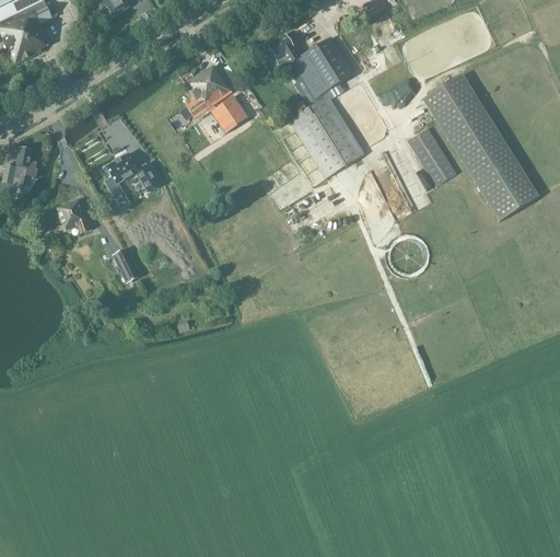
[(39,23),(53,16),(44,0),(43,0),(0,0),(0,33),(15,62),(42,50),(41,47),(49,43),(39,23)]
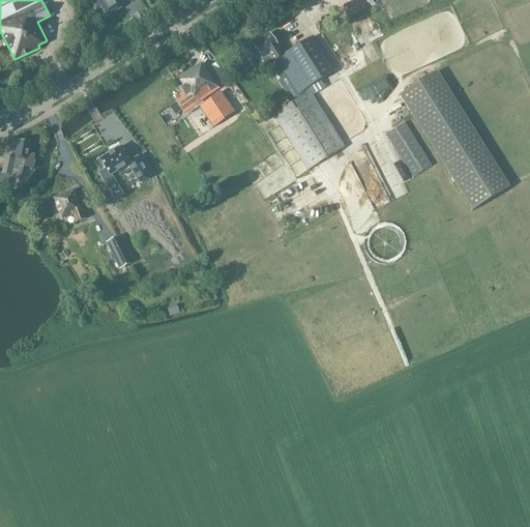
[(92,0),(96,6),(100,3),(108,13),(121,5),(118,0),(92,0)]
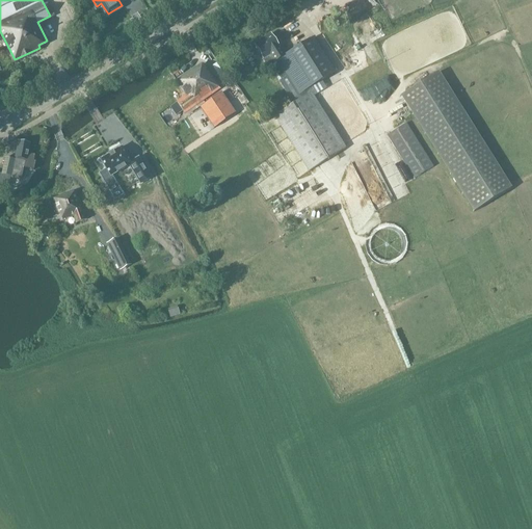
[(352,17),(361,33),(371,28),(363,11),(352,17)]
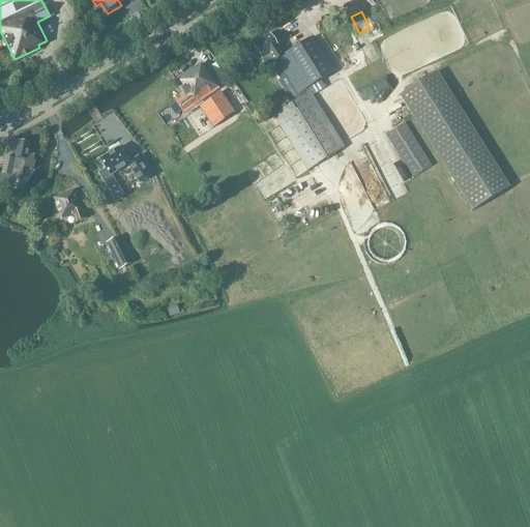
[(270,31),(254,41),(254,42),(258,49),(263,57),(266,61),(270,62),(276,58),(286,74),(281,78),(278,79),(292,101),(310,89),(312,88),(310,85),(335,68),(314,34),(284,53),(270,31)]
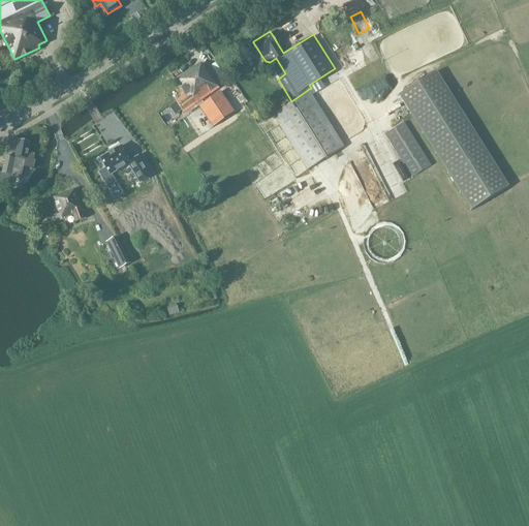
[(195,64),(194,64),(175,78),(185,92),(177,98),(185,110),(218,86),(213,79),(214,78),(203,61),(195,65),(195,64)]
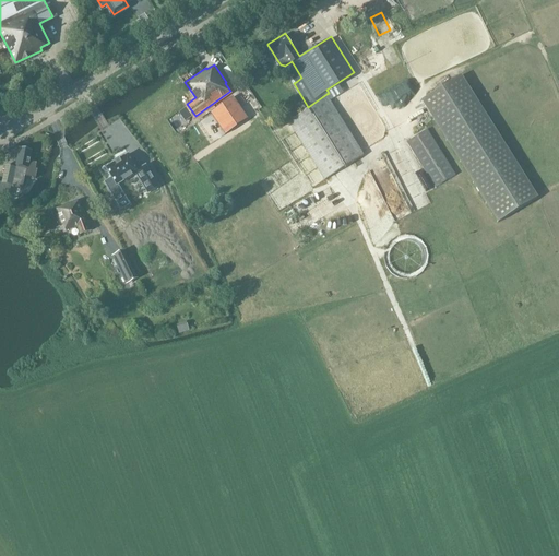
[(537,196),(461,73),(421,97),(498,220),(537,196)]
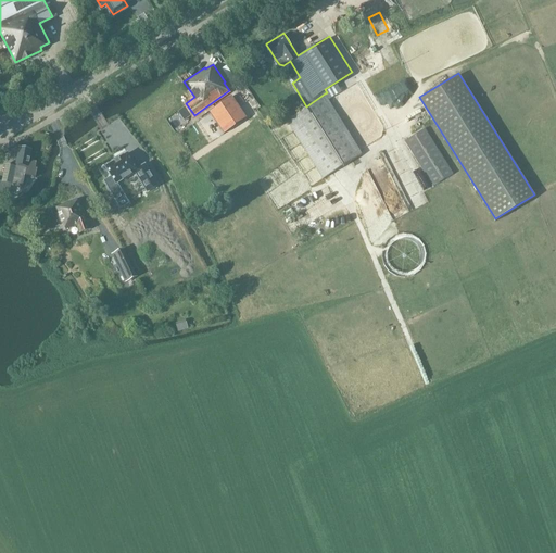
[(402,91),(409,87),(407,82),(400,86),(402,91)]
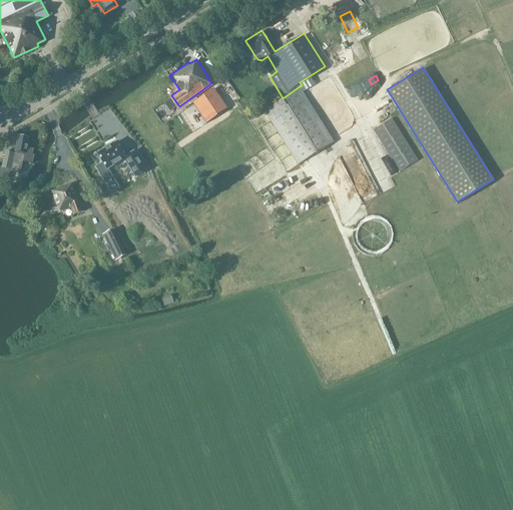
[(356,85),(349,87),(351,93),(358,90),(356,85)]
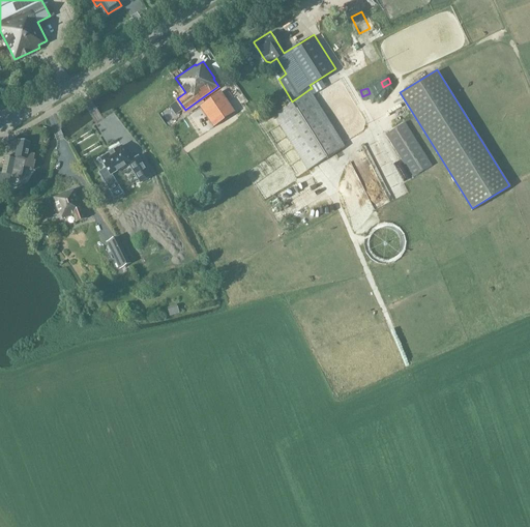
[(292,101),(273,113),(308,169),(345,145),(310,89),(292,101)]
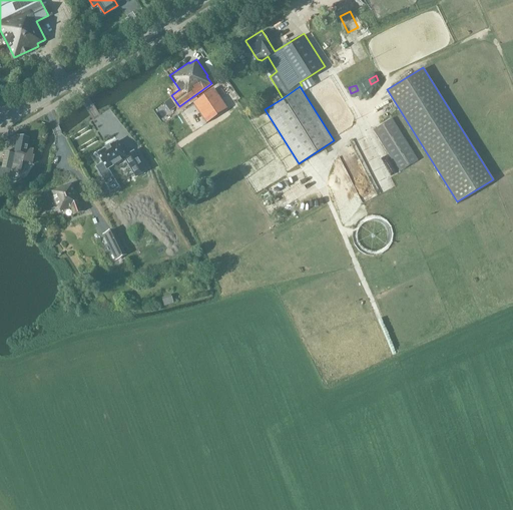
[(206,121),(216,114),(202,94),(192,101),(206,121)]
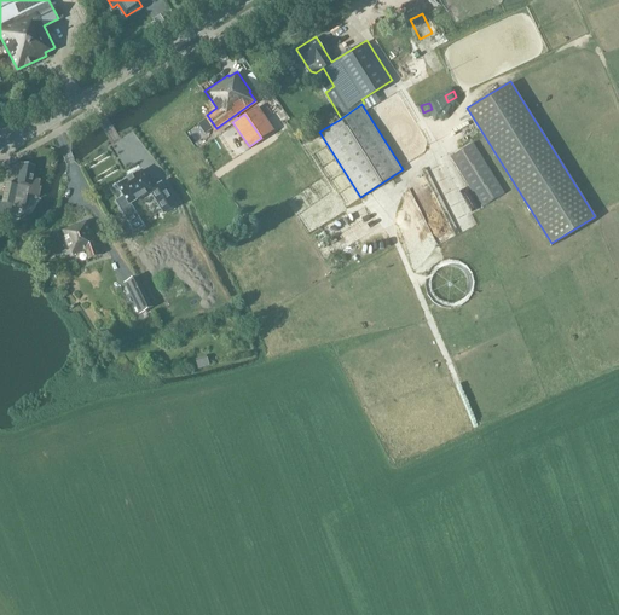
[(504,190),(473,140),(451,155),(481,204),(504,190)]
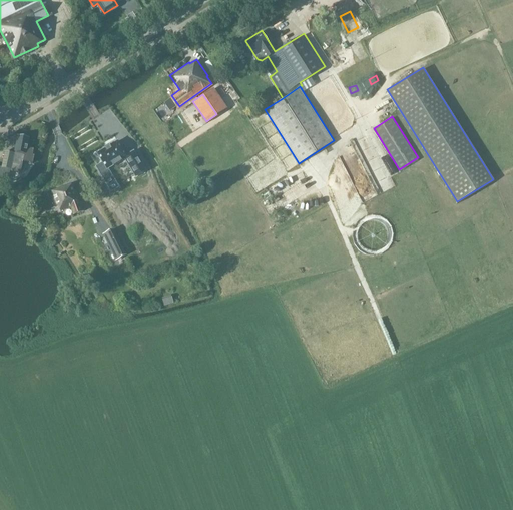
[(246,153),(254,148),(243,131),(236,135),(246,153)]
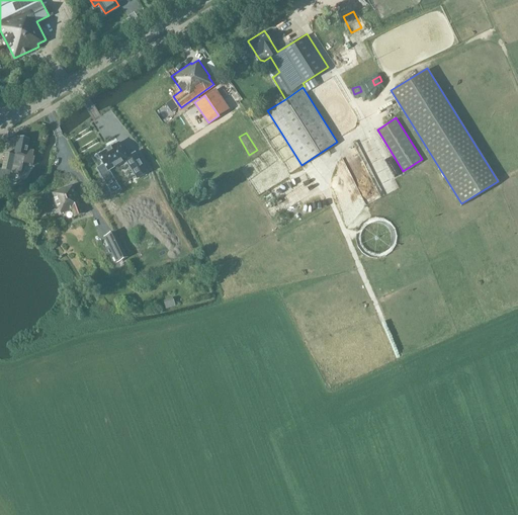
[(0,165),(0,185),(7,187),(18,179),(22,161),(32,163),(34,154),(32,153),(33,148),(27,147),(29,137),(17,134),(13,153),(5,151),(2,166),(0,165)]
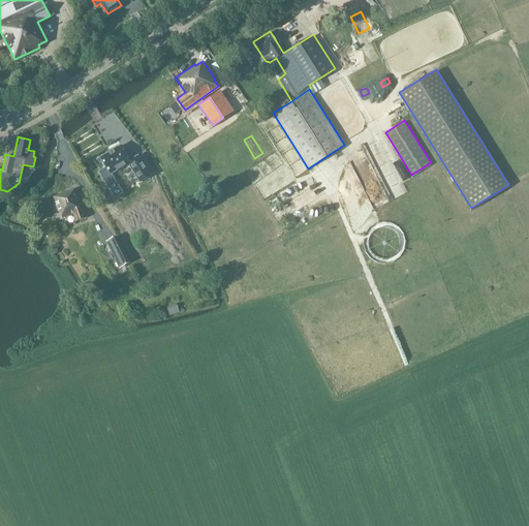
[(109,151),(99,156),(105,165),(98,169),(111,190),(119,185),(112,173),(128,162),(136,176),(138,174),(142,179),(150,175),(137,153),(130,158),(121,144),(113,149),(112,148),(107,151),(109,151)]
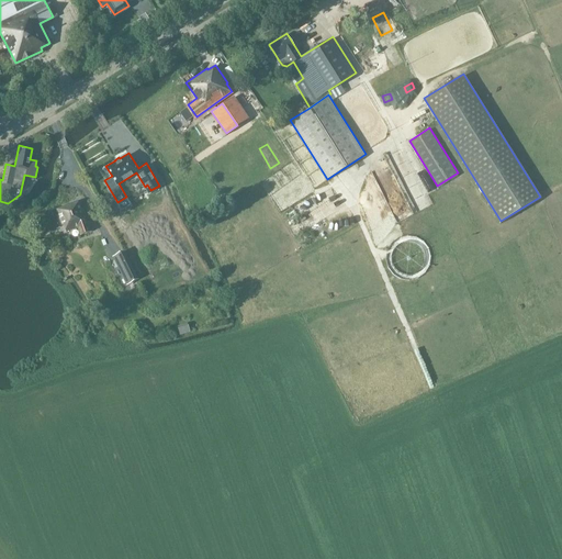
[(80,198),(55,207),(60,223),(63,222),(65,228),(76,224),(79,233),(91,228),(80,198)]
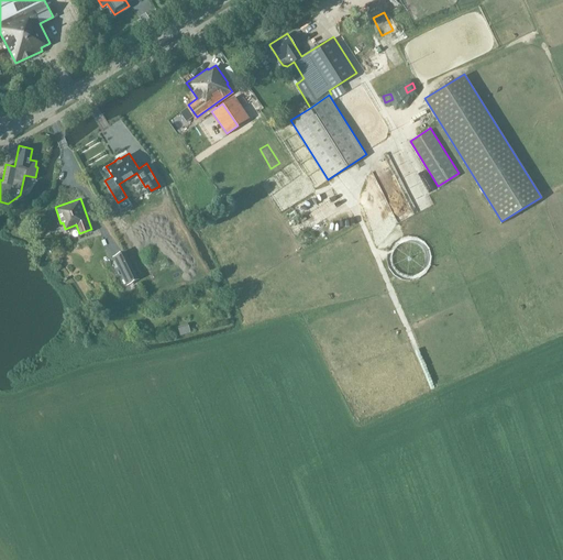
[(334,218),(345,208),(342,204),(331,213),(334,218)]
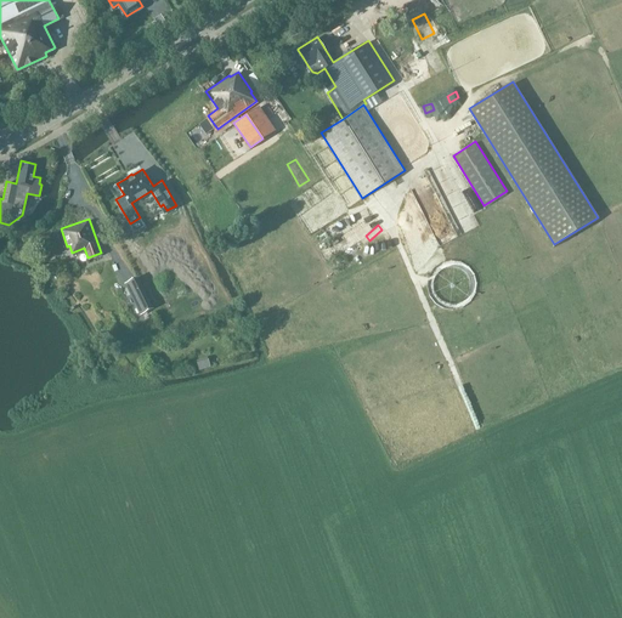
[(211,270),(196,277),(205,298),(221,290),(211,270)]
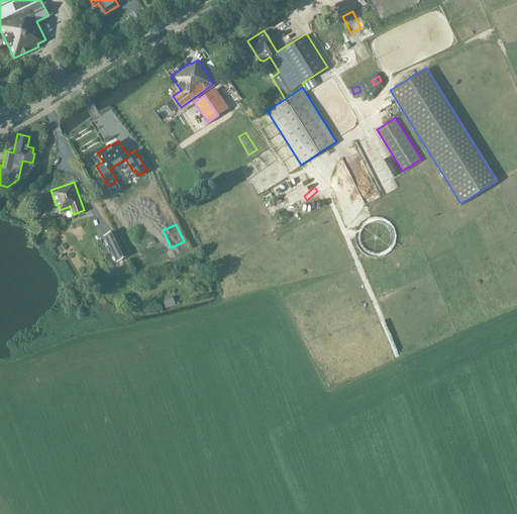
[(110,231),(106,233),(111,243),(109,244),(117,260),(119,259),(123,257),(127,254),(119,238),(114,229),(110,231)]
